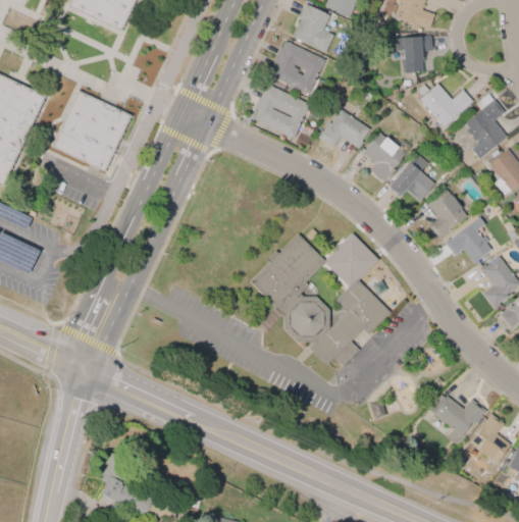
[(73,6),(75,0),(138,0),(124,30),(73,6)]
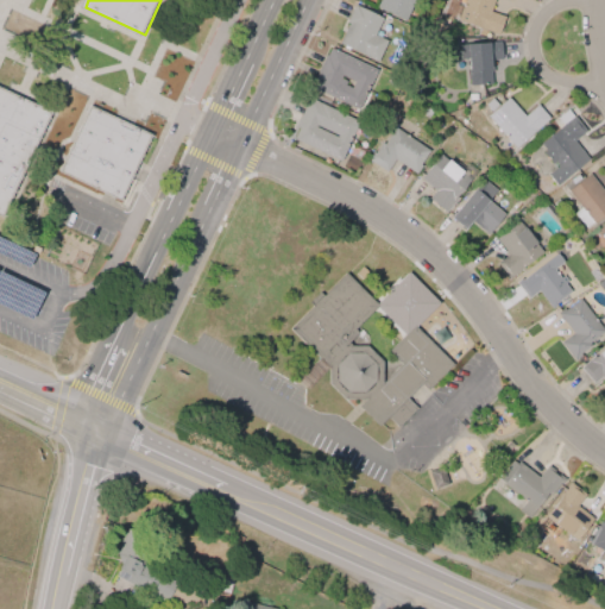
[(426,0),(423,5),(416,1),(407,20),(379,7),(382,0),(426,0)]
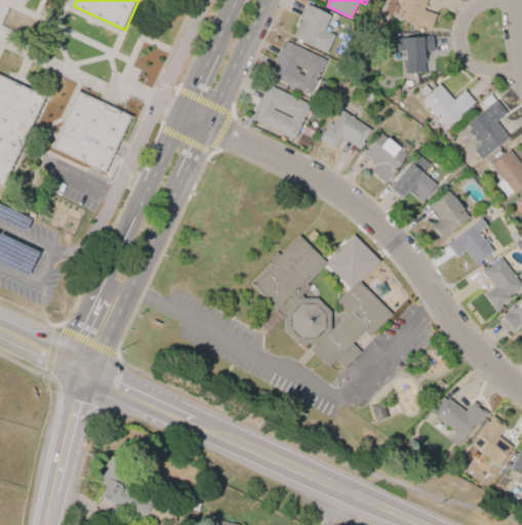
[(397,16),(403,0),(428,0),(425,9),(438,14),(432,30),(397,16)]
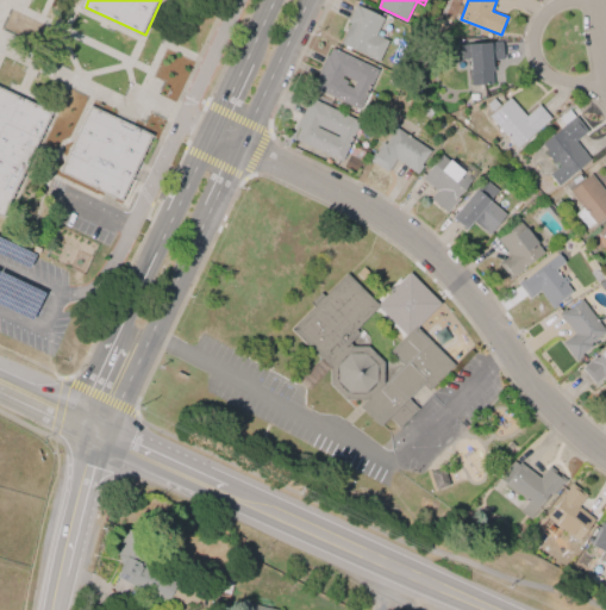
[(380,63),(342,44),(351,24),(349,23),(357,5),(385,19),(378,35),(391,42),(380,63)]
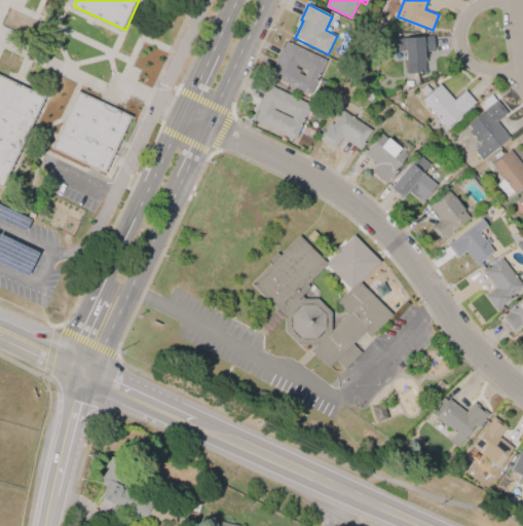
[(408,73),(407,50),(400,50),(399,39),(424,37),(424,36),(435,35),(436,51),(427,51),(428,63),(426,63),(426,72),(408,73)]
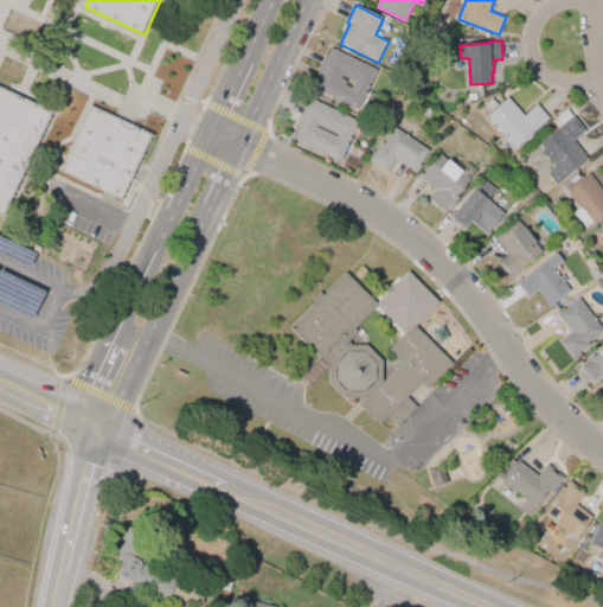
[(332,48),(378,70),(359,109),(313,88),(316,81),(315,80),(327,55),(328,55),(332,48)]
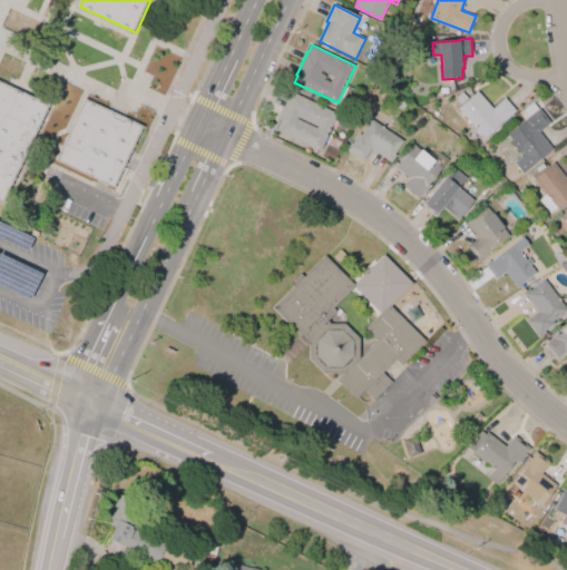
[(0,202),(0,80),(50,106),(3,204),(0,202)]
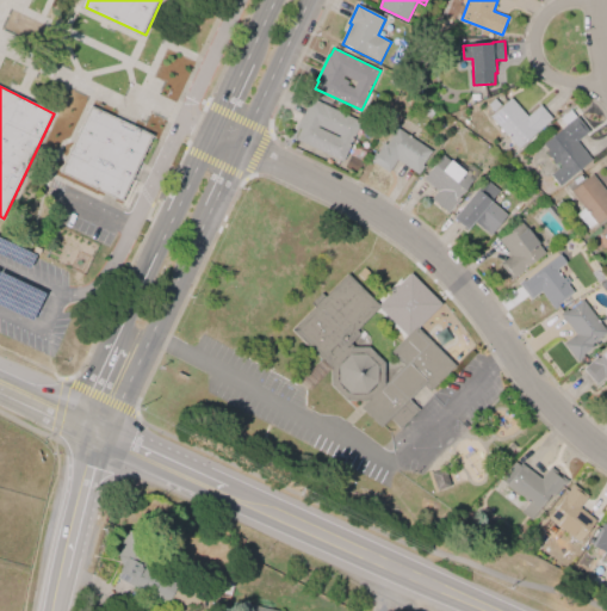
[(513,98),(528,116),(542,105),(553,118),(520,148),(491,116),(496,112),(489,105),(496,98),(503,106),(513,98)]
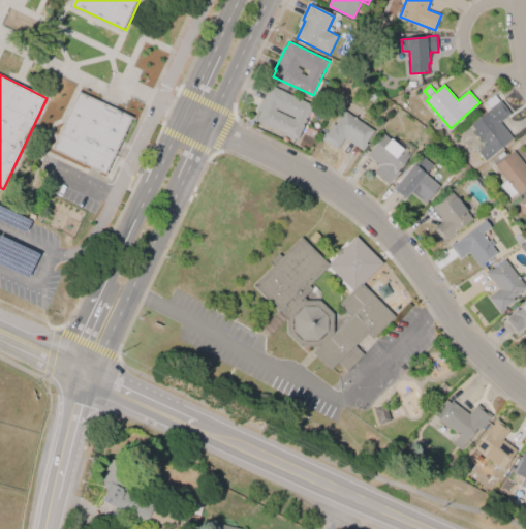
[(271,86),(314,106),(298,141),(256,121),(261,113),(258,112),(271,86)]
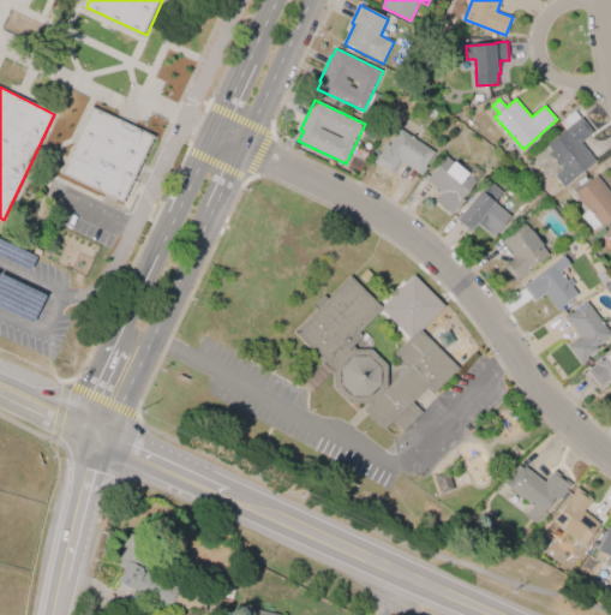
[(63,174),(94,107),(156,136),(126,203),(63,174)]
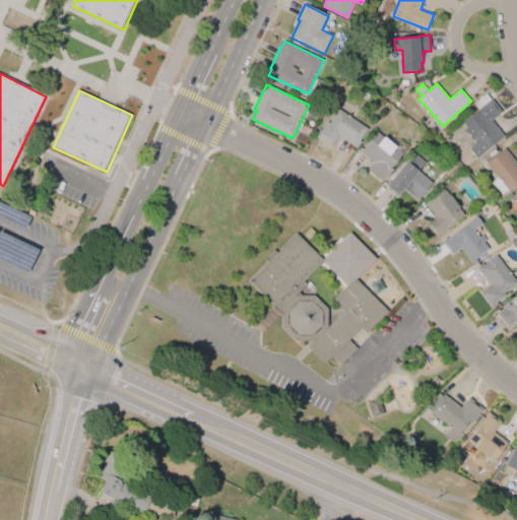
[(505,136),(477,158),(469,148),(477,142),(475,139),(473,141),(465,131),(468,129),(463,123),(485,107),(478,100),(487,93),(492,100),(493,99),(503,112),(492,120),(505,136)]
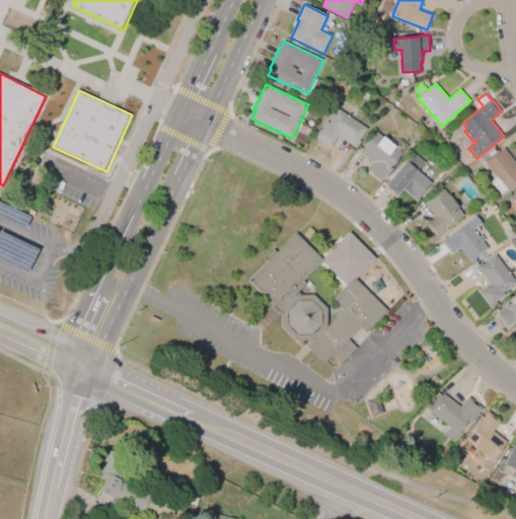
[(368,129),(360,141),(362,142),(357,148),(339,136),(332,146),(315,136),(319,130),(321,131),(327,122),(330,123),(339,109),(368,129)]
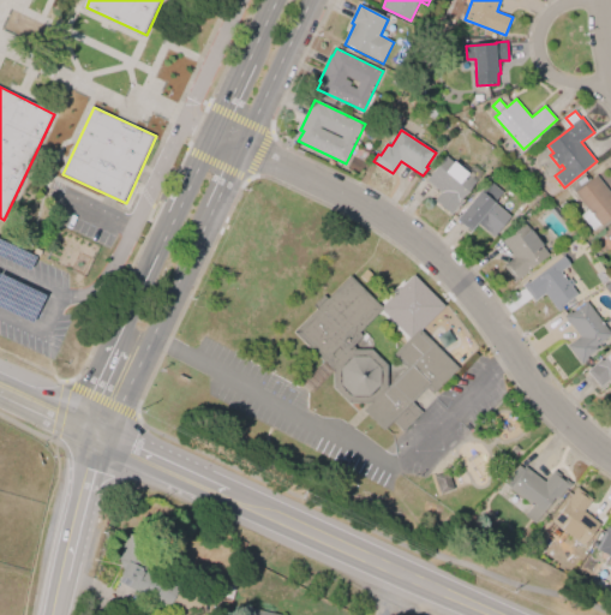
[(427,180),(448,156),(478,181),(463,199),(465,201),(453,215),(436,201),(442,192),(427,180)]
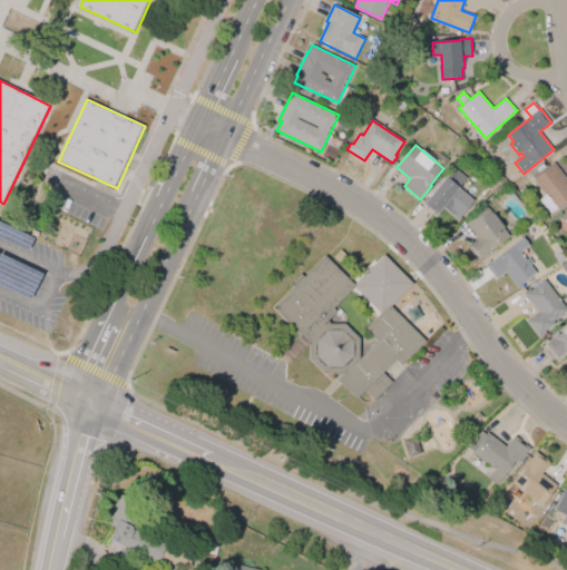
[(566,204),(559,210),(557,208),(551,213),(539,199),(546,194),(534,179),(554,163),(566,177),(566,204)]
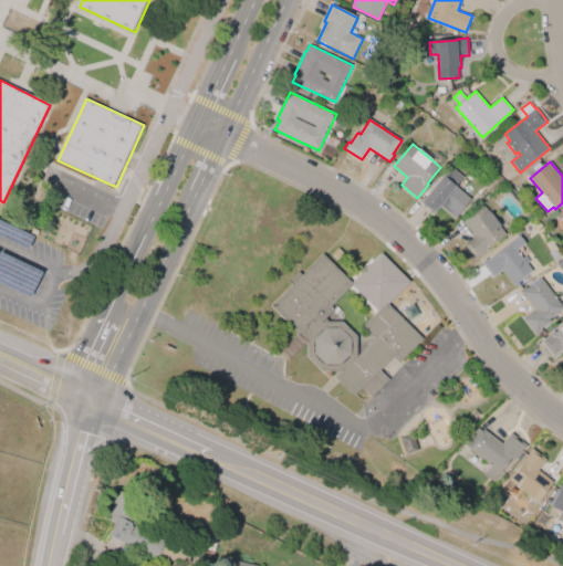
[(421,202),(451,167),(465,178),(457,186),(471,198),(455,218),(441,207),(435,215),(421,202)]
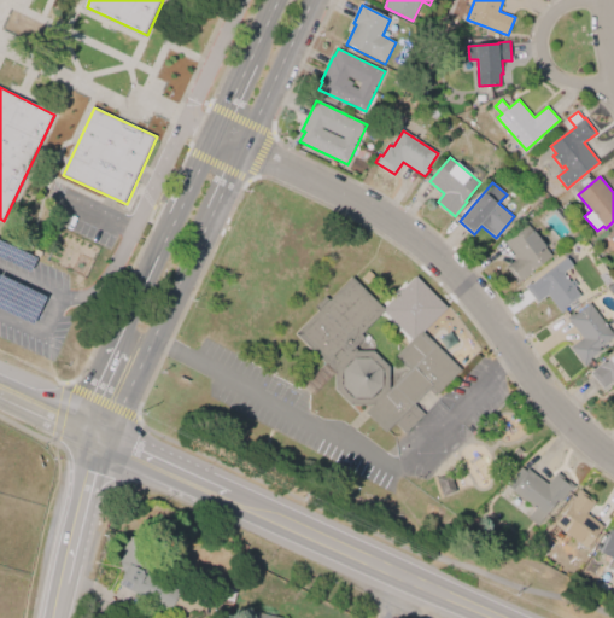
[(528,223),(553,256),(519,283),(507,267),(518,258),(506,242),(528,223)]
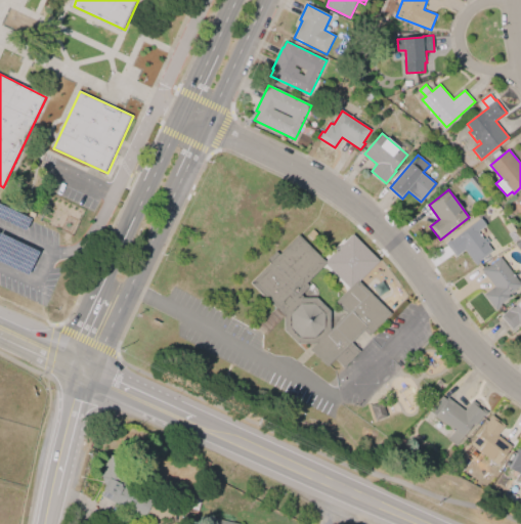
[(465,250),(457,256),(446,243),(450,239),(451,241),(481,218),(486,226),(480,231),(495,251),(477,265),(465,250)]
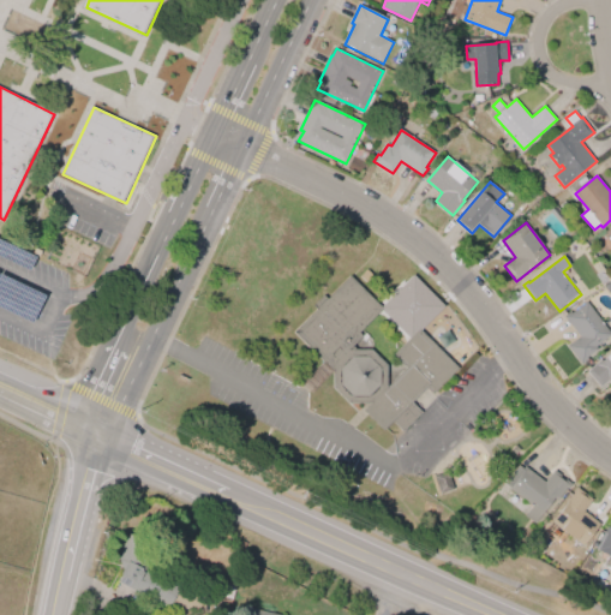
[(295,332),(318,309),(315,304),(325,294),(329,298),(352,275),(384,309),(360,332),(364,335),(354,345),(358,348),(372,348),(388,365),(388,386),(407,366),(394,354),(420,329),(437,346),(451,360),(459,369),(433,394),(426,386),(385,429),(365,410),(371,402),(351,402),(334,387),(335,368),(331,368),(295,332)]
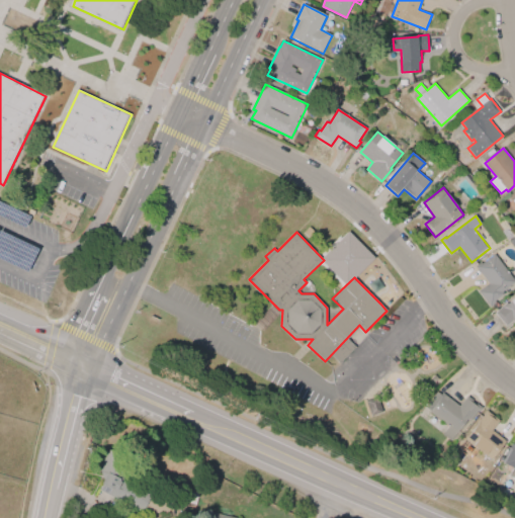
[(483,263),(495,254),(514,278),(514,282),(502,291),(504,293),(496,299),(498,301),(491,307),(479,291),(489,283),(476,266),(481,262),(483,263)]
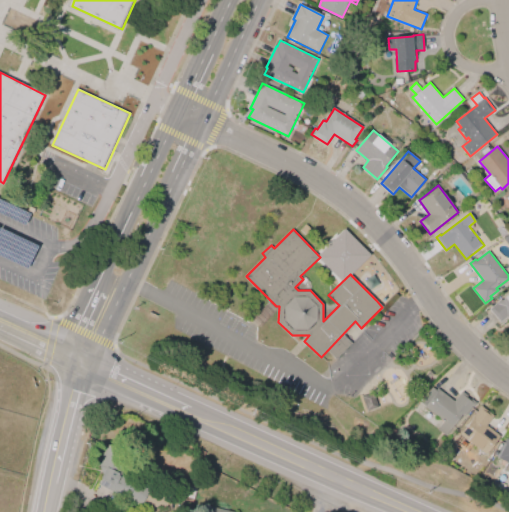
[(502,322),(490,309),(499,301),(500,302),(508,294),(508,316),(502,322)]
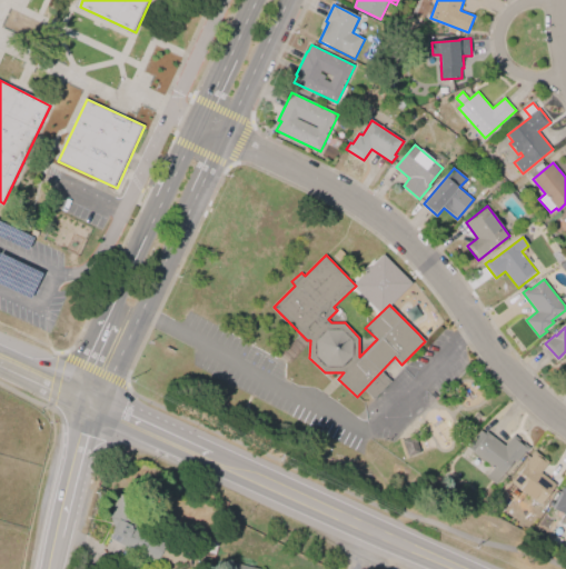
[(483,430),(488,433),(489,432),(507,446),(515,435),(532,448),(528,452),(526,451),(518,461),(515,459),(497,482),(488,476),(495,468),(475,451),(469,447),(483,430)]
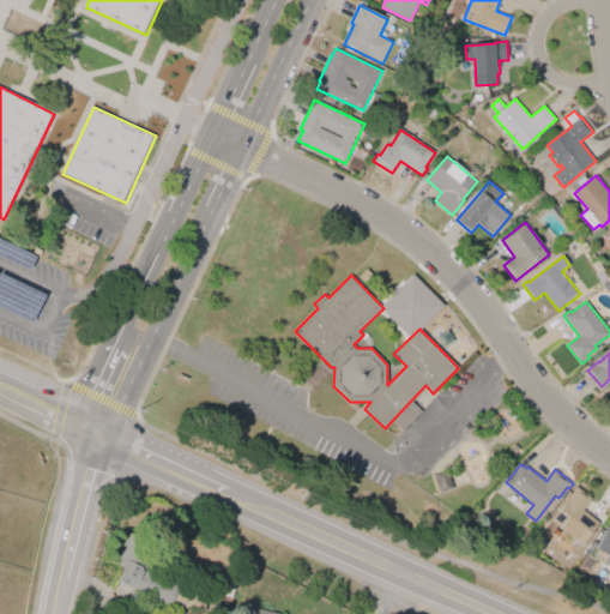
[(578,487),(593,499),(584,510),(601,523),(584,546),(561,528),(553,539),(544,533),(554,521),(553,521),(569,500),(568,499),(578,487)]
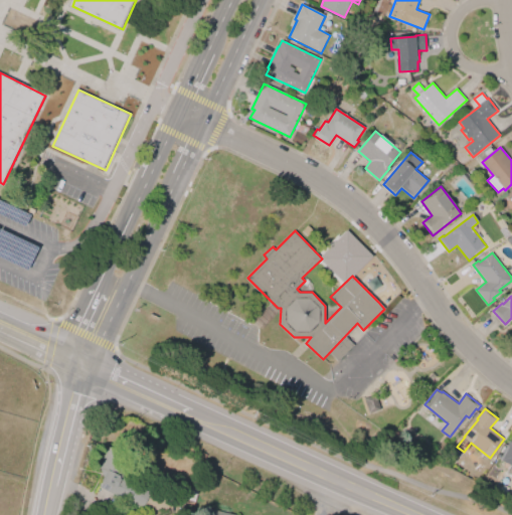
[(510,441),(511,441),(511,475),(507,473),(511,466),(502,461),(509,447),(508,446),(510,441)]
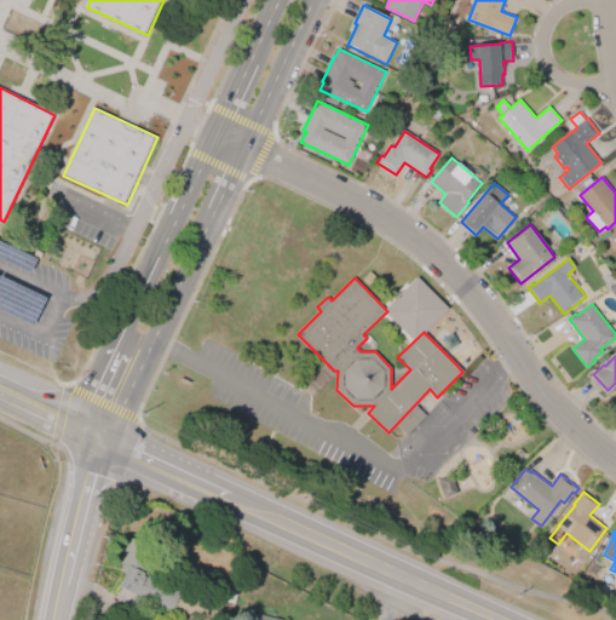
[(170,613),(119,586),(127,569),(119,564),(130,543),(144,550),(136,568),(179,591),(182,586),(216,603),(206,619),(197,619),(172,607),(170,613)]
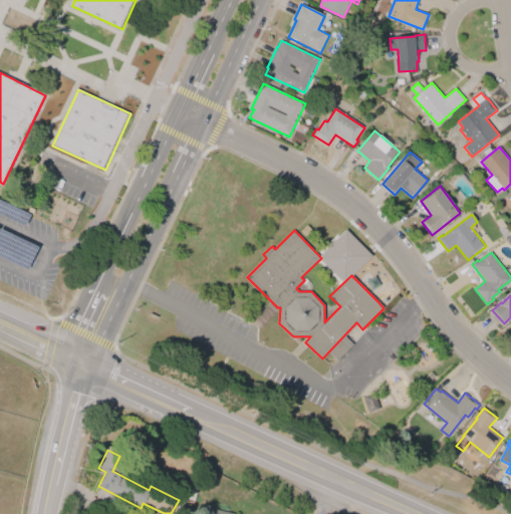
[(190,499),(196,476),(201,477),(195,501),(190,499)]
